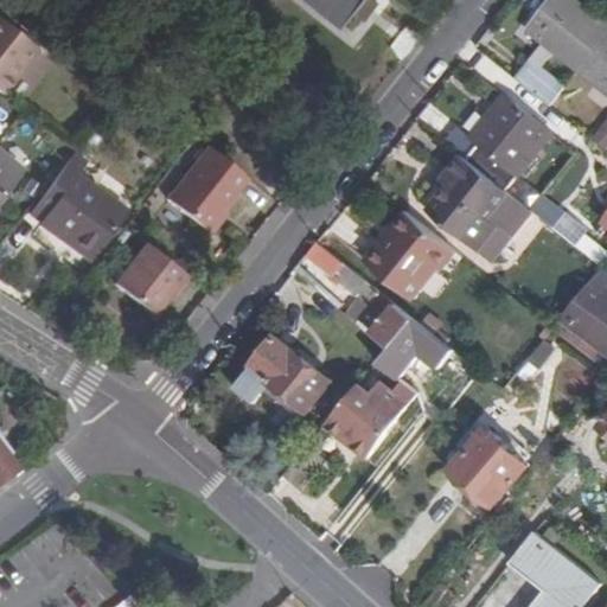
[(312,0),(342,24),(346,19),(360,0),(312,0)]
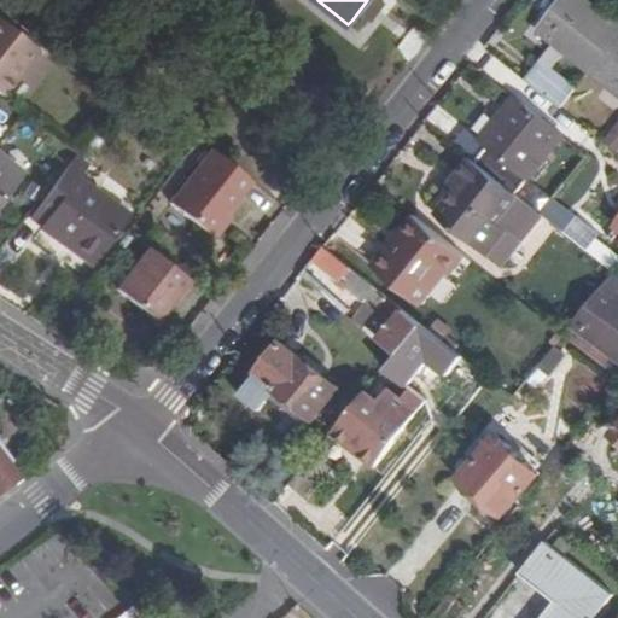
[(367,0),(353,19),(362,27),(379,4),(374,0),(367,0)]
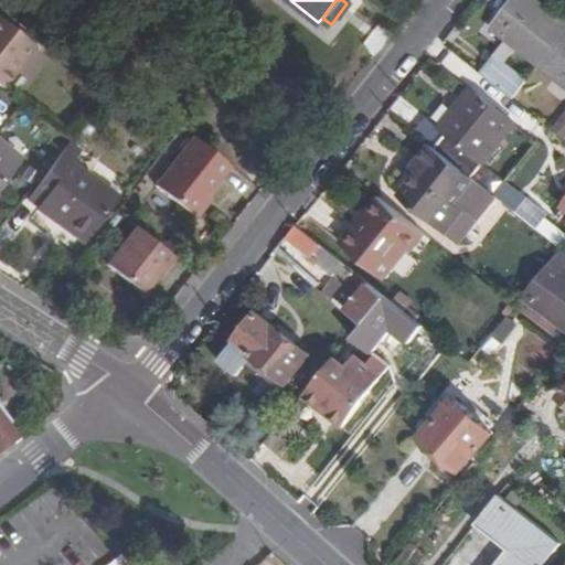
[(539,63),(564,30),(564,23),(534,0),(511,0),(491,25),(509,40),(480,73),(512,97),(539,63)]
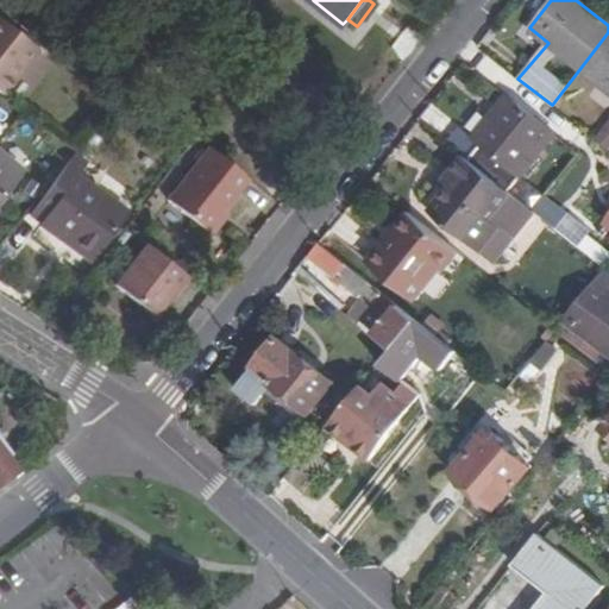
[(0,90),(4,94),(38,49),(0,19),(0,90)]
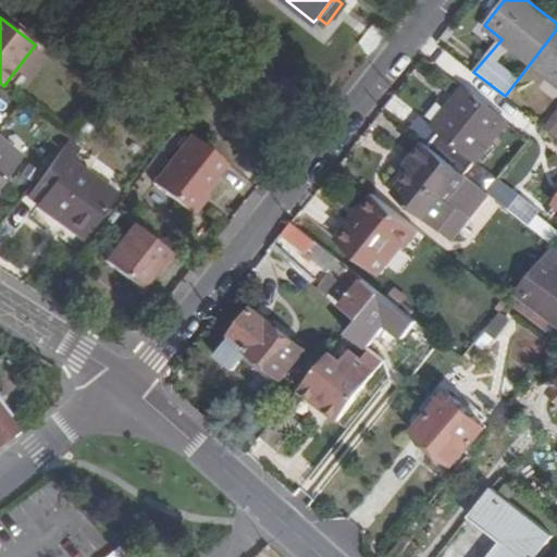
[(556,29),(531,62),(556,82),(556,29)]
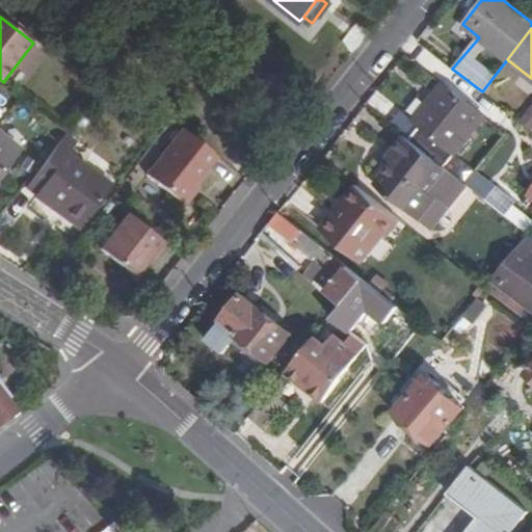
[(484,116),(444,83),(415,120),(422,125),(410,139),(444,166),(484,116)]
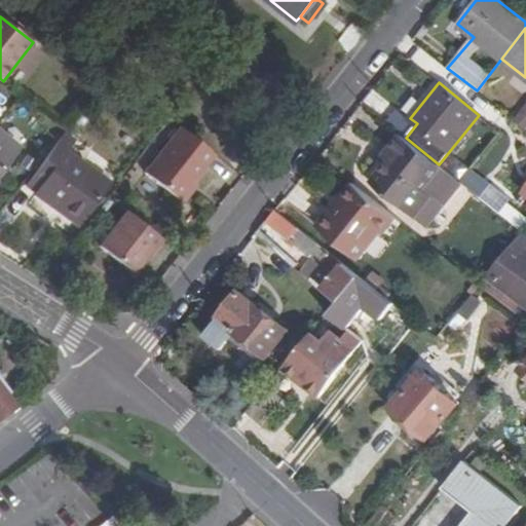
[(525,128),(525,106),(514,121),(525,130),(525,128)]
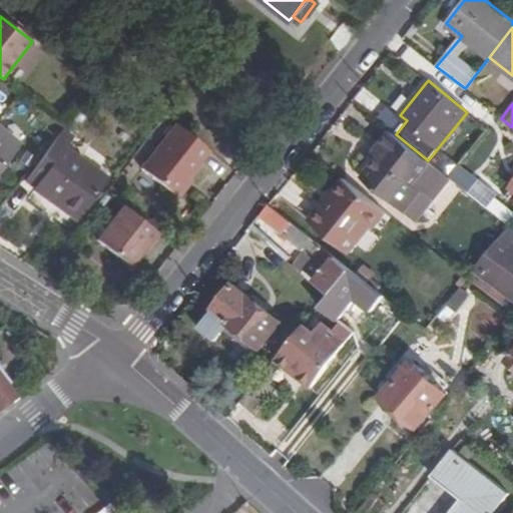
[(141,168),(174,194),(209,150),(176,124),(141,168)]
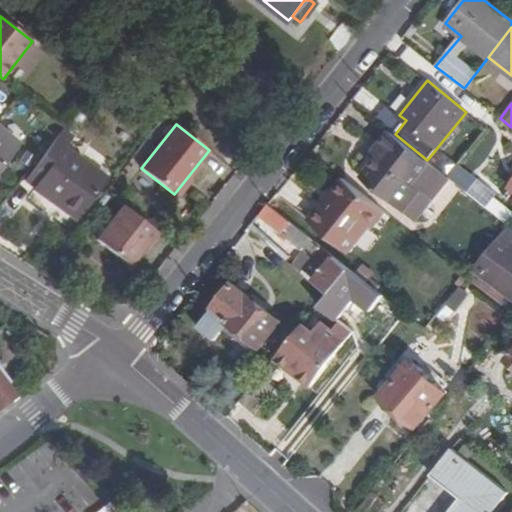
[(0,167),(19,143),(0,127),(0,167)]
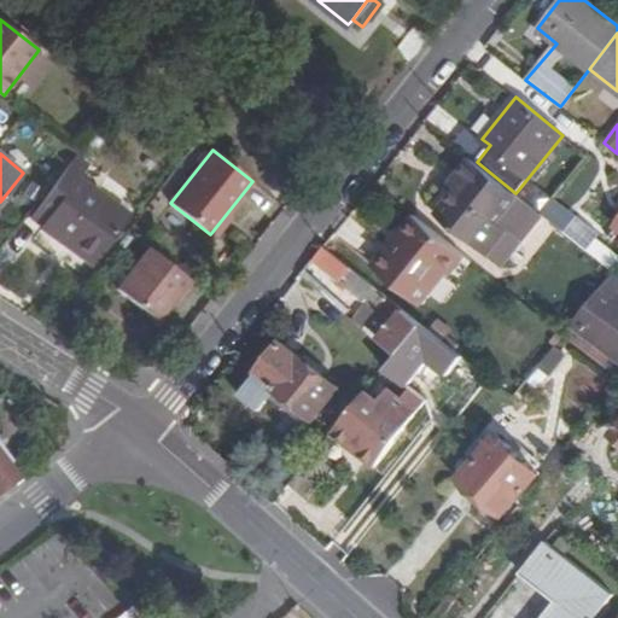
[(436,213),(488,254),(507,229),(497,221),(518,194),(516,193),(477,162),(472,158),(459,175),(462,179),(454,191),(436,213)]
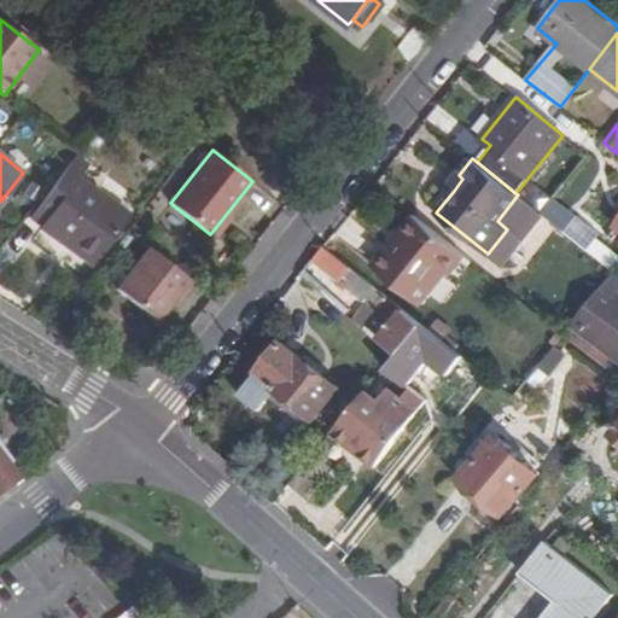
[(77,179),(83,170),(71,162),(31,216),(44,225),(42,228),(91,263),(127,214),(77,179)]
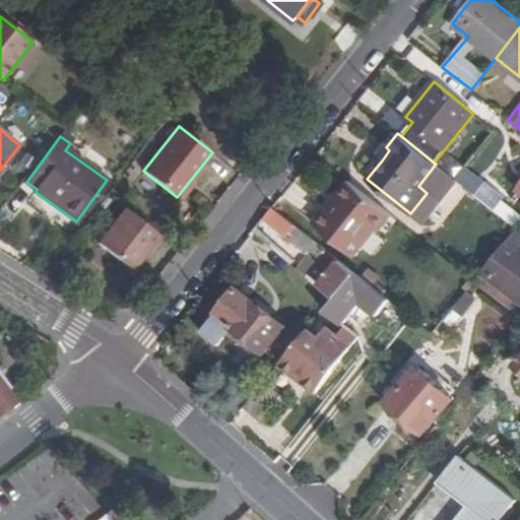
[(389,150),(386,147),(378,156),(382,160),(389,150)]
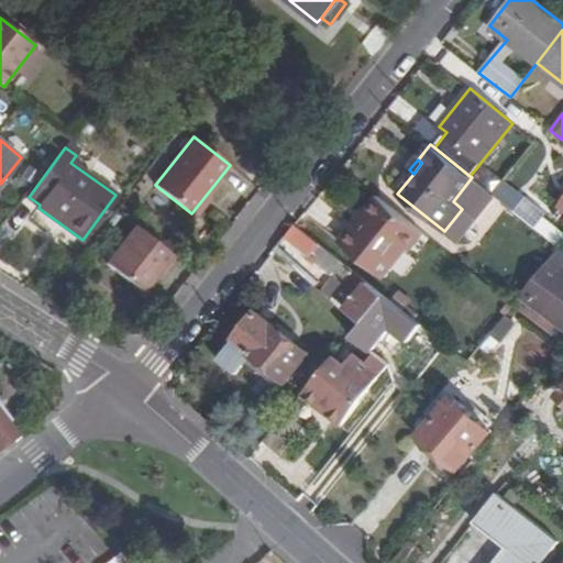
[(462,209),(470,214),(489,191),(472,177),(453,201),(462,209)]
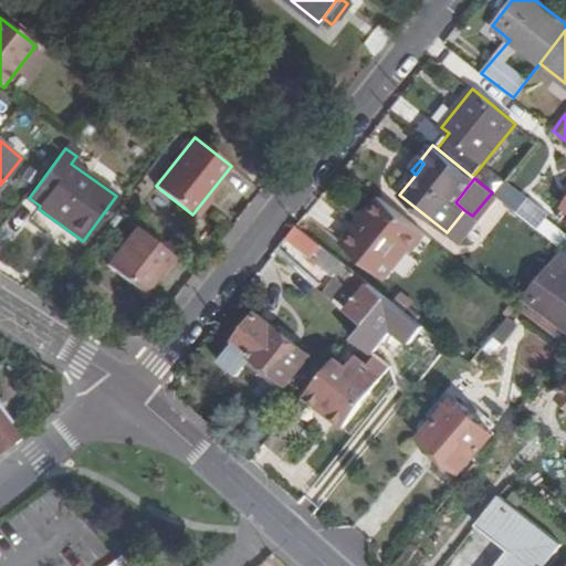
[(520,208),(527,191),(505,180),(498,197),(520,208)]
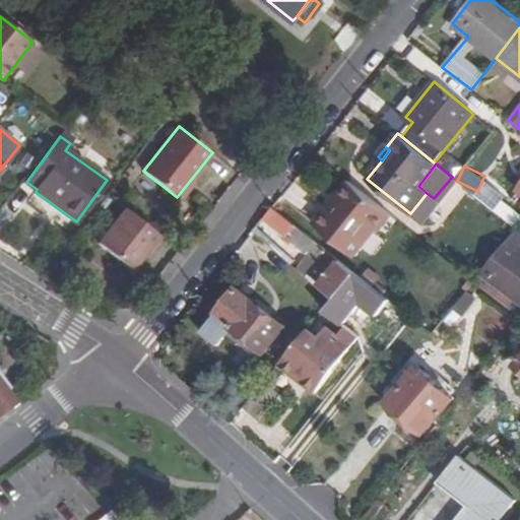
[(427,193),(410,213),(423,223),(457,181),(452,177),(434,198),(427,193)]
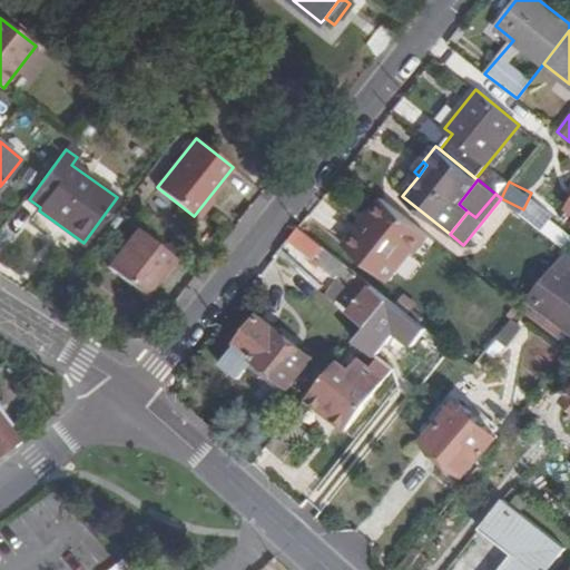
[(411,251),(413,253),(429,234),(381,197),(370,213),(373,215),(347,247),(389,279),(411,251)]
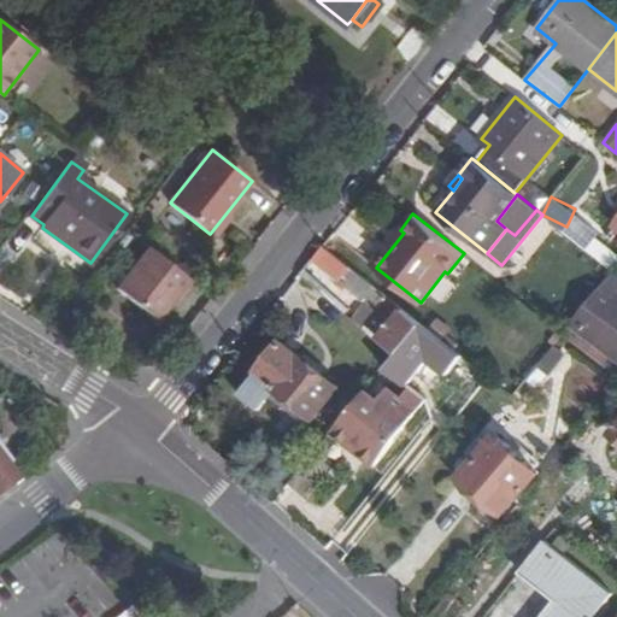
[(404,233),(400,230),(372,265),(376,268),(404,233)]
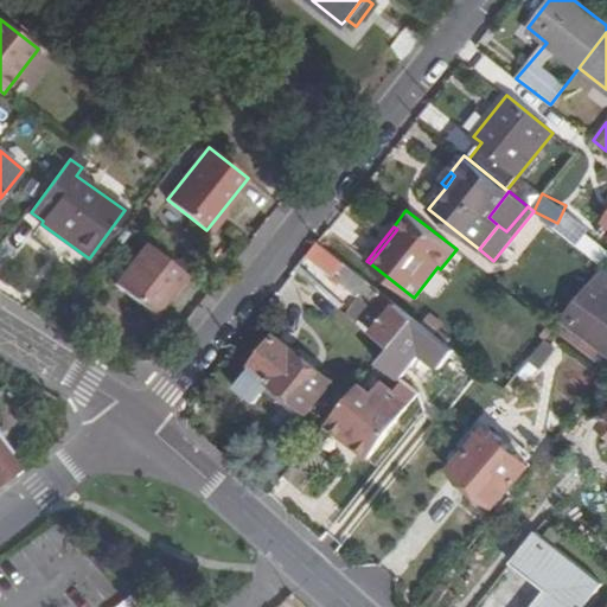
[(605,260),(606,255),(606,250),(586,235),(581,242),(605,260)]
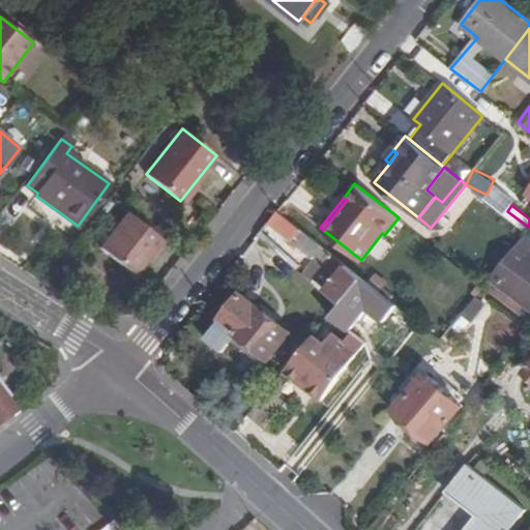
[(277,210),(268,223),(315,260),(325,247),(277,210)]
